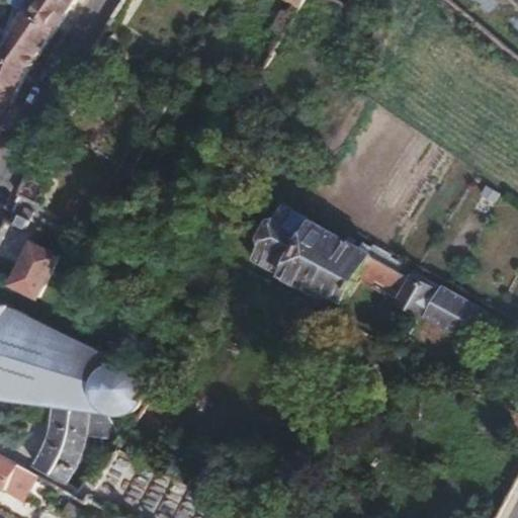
[(33,19),(53,33),(68,11),(54,0),(16,0),(14,4),(24,12),(33,19)]
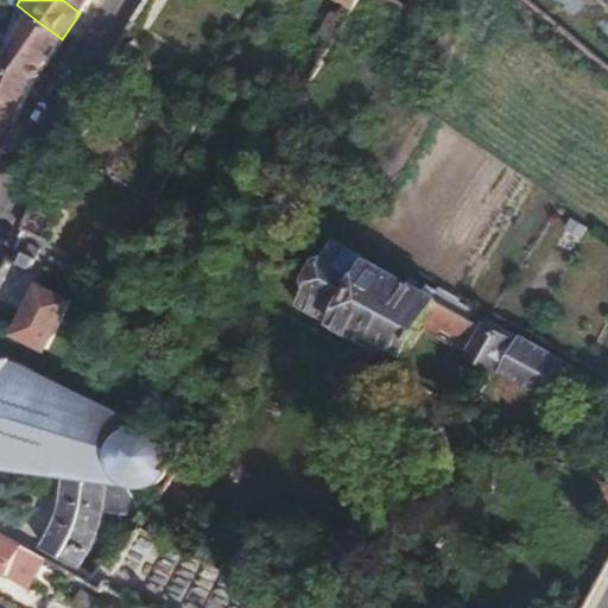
[(63,0),(80,13),(83,6),(87,0),(63,0)]
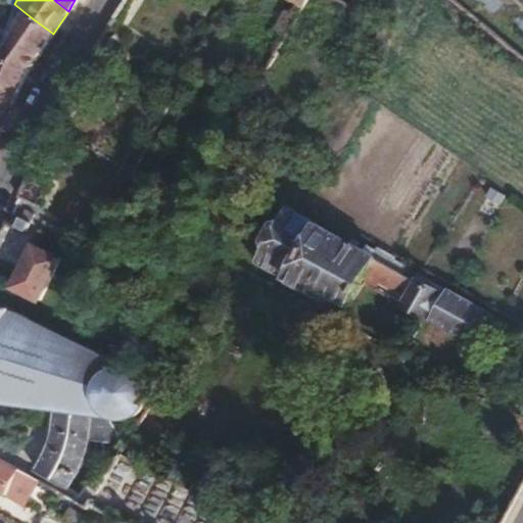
[(292,0),(297,3),(290,13),(285,11),(275,29),(288,38),(313,0),(292,0)]
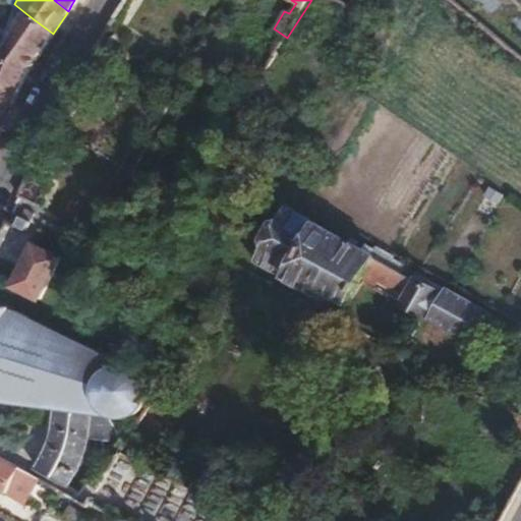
[(0,47),(0,99),(6,102),(12,105),(31,66),(53,34),(34,19),(24,12),(14,27),(11,24),(6,32),(9,35),(5,40),(0,47)]
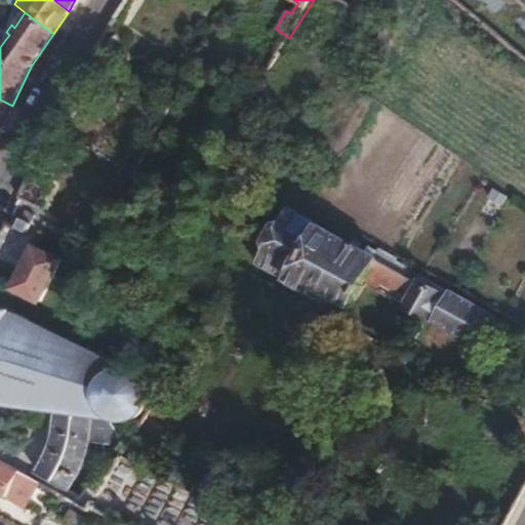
[(174,77),(183,82),(186,76),(178,72),(174,77)]
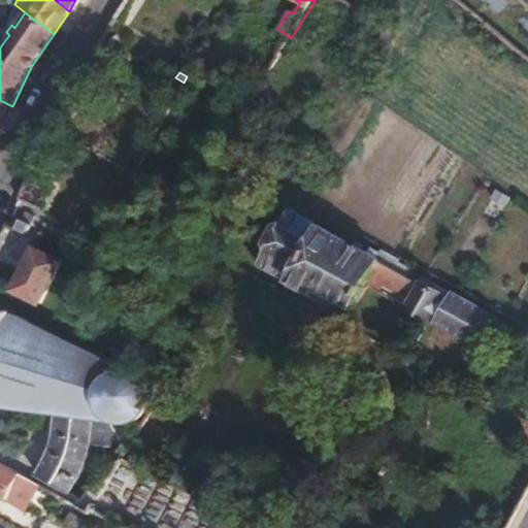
[(0,114),(0,128),(1,129),(12,106),(6,103),(0,114)]
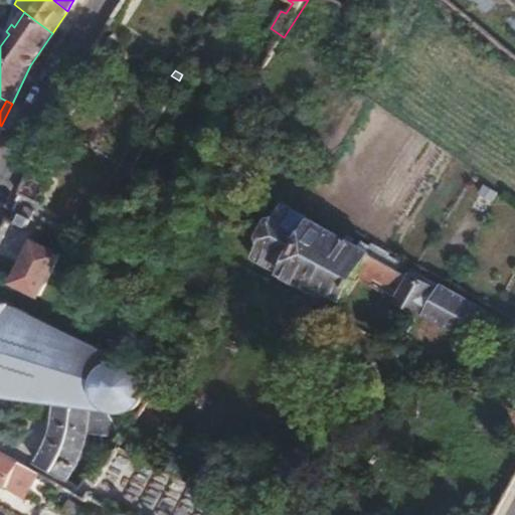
[(17,193),(4,218),(25,229),(32,215),(38,204),(17,193)]
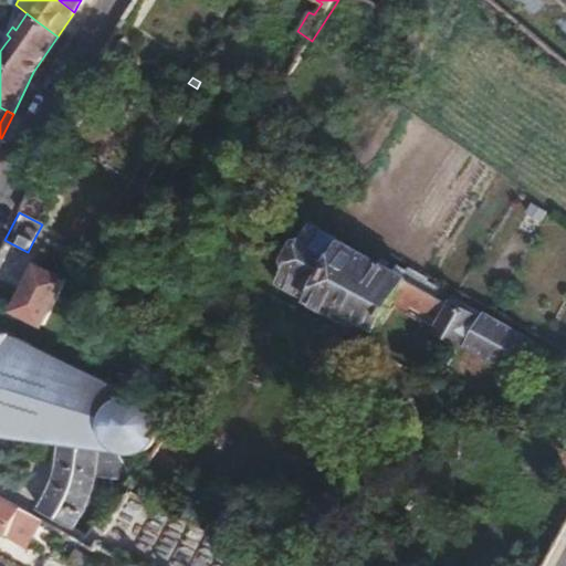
[(516,374),(525,359),(534,344),(492,320),(392,265),(390,270),(384,265),(386,262),(378,258),(375,261),(311,226),(279,285),(348,324),(353,315),(375,327),(392,297),(439,323),(435,331),(458,344),(459,342),(516,374)]
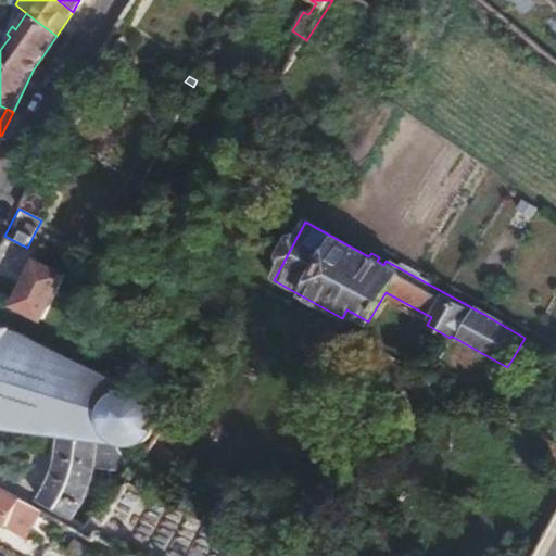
[(38,262),(15,305),(42,318),(45,315),(55,319),(73,285),(63,279),(65,275),(38,262)]
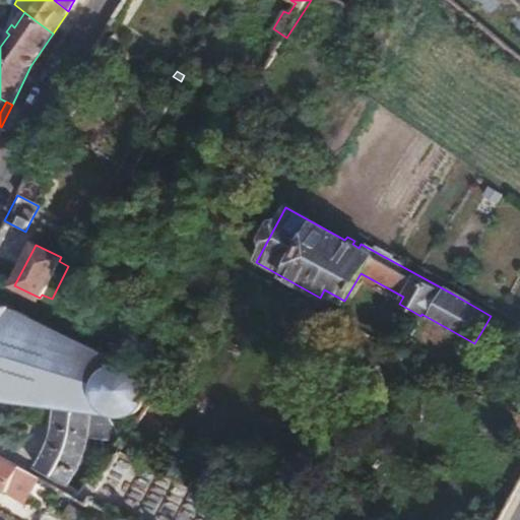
[(113,263),(115,258),(90,246),(87,251),(113,263)]
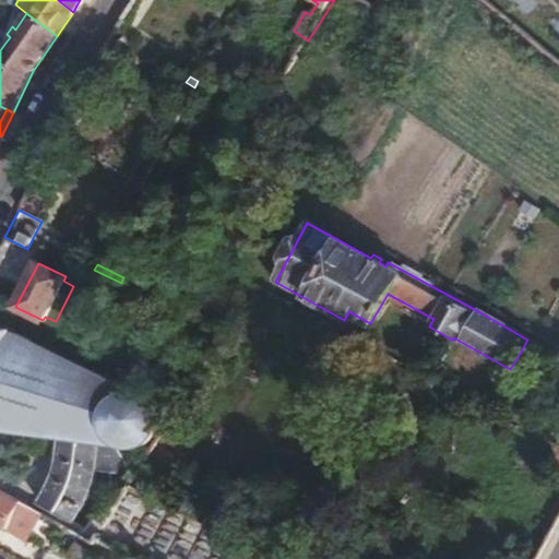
[(126,392),(0,328),(0,431),(63,442),(59,472),(43,506),(72,523),(88,494),(97,472),(131,476),(155,427),(152,411),(142,401),(126,392)]
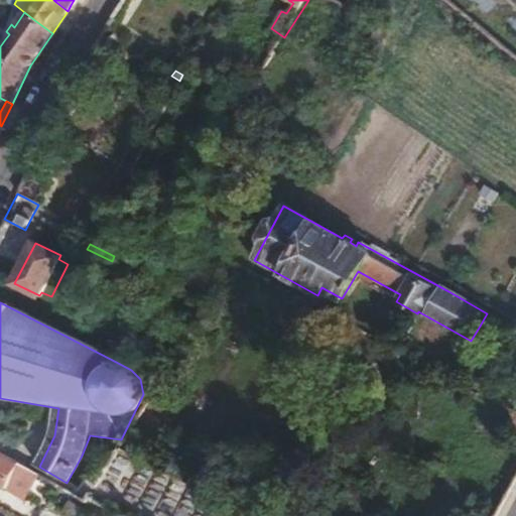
[(515,330),(487,313),(479,328),(512,346),(515,338),(515,330)]
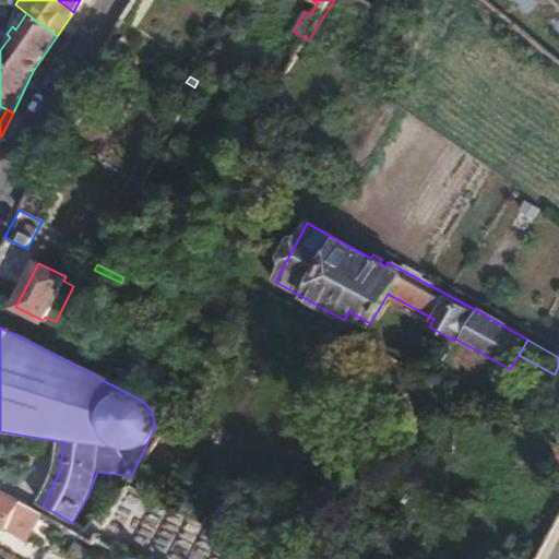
[(21,502),(0,490),(0,524),(8,528),(21,502)]
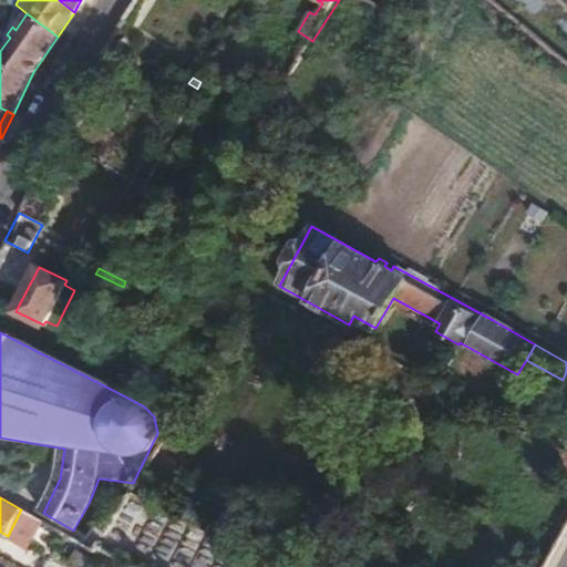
[(43,523),(21,509),(8,536),(29,547),(43,523)]
